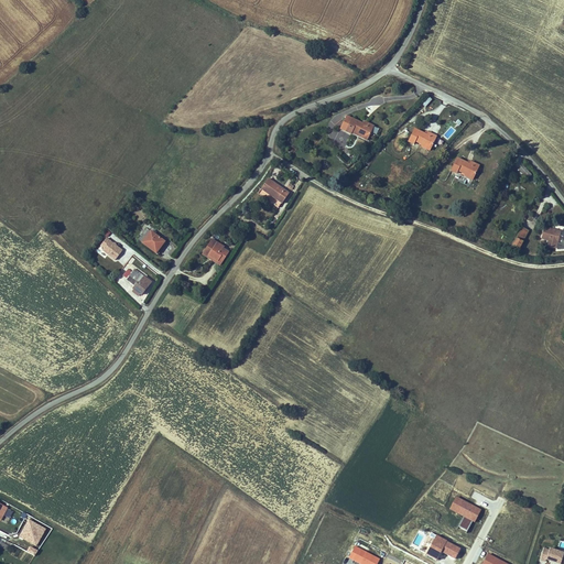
[(367,127),(367,128),(353,122),(347,136),(354,139),(354,137),(370,144),(377,130),(367,127)]
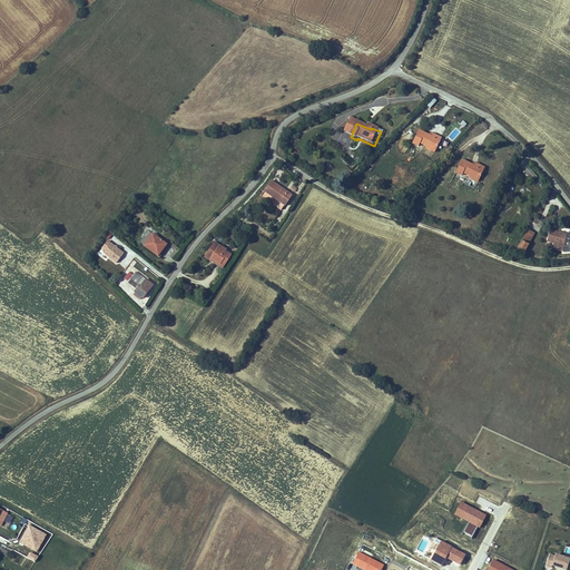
[(435,136),(434,139),(422,134),(415,146),(423,149),(424,147),(439,154),(445,140),(435,136)]
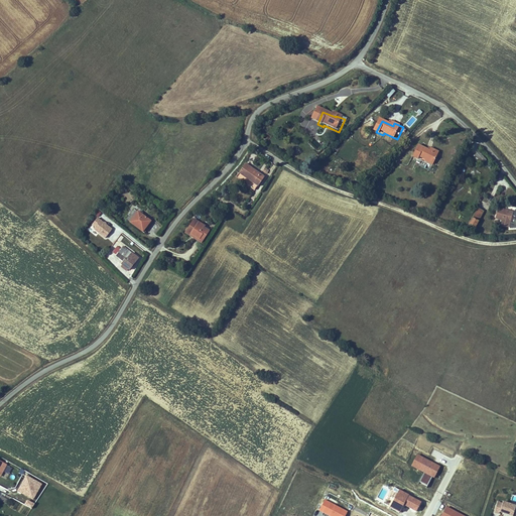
[(434,150),(433,153),(421,148),(416,159),(422,161),(422,160),(437,167),(443,154),(434,150)]
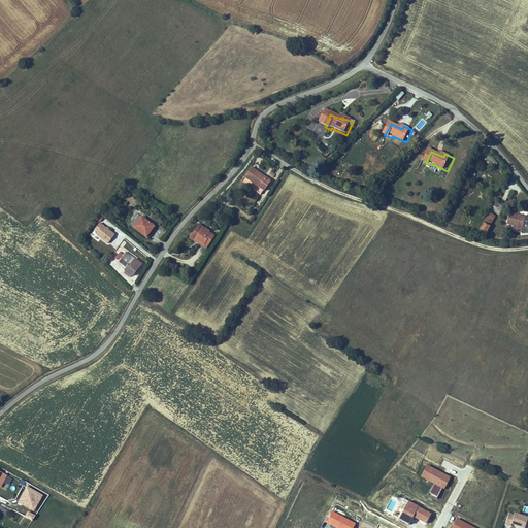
[(486,159),(493,167),(497,164),(490,155),(486,159)]
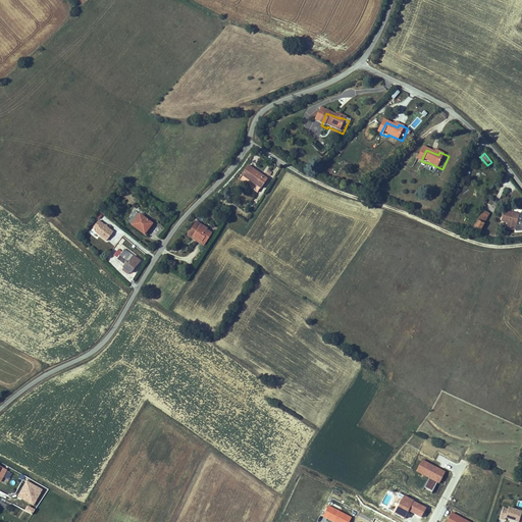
[(271,180),(251,168),(242,184),(261,195),(265,189),(265,190),(271,180)]
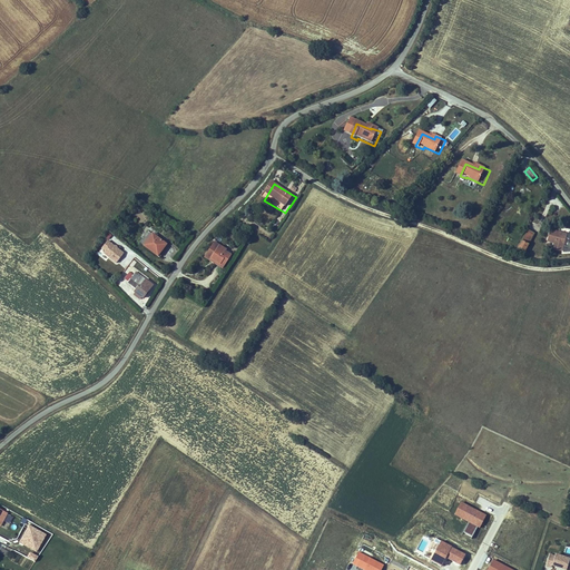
[(541,195),(544,187),(538,185),(534,193),(541,195)]
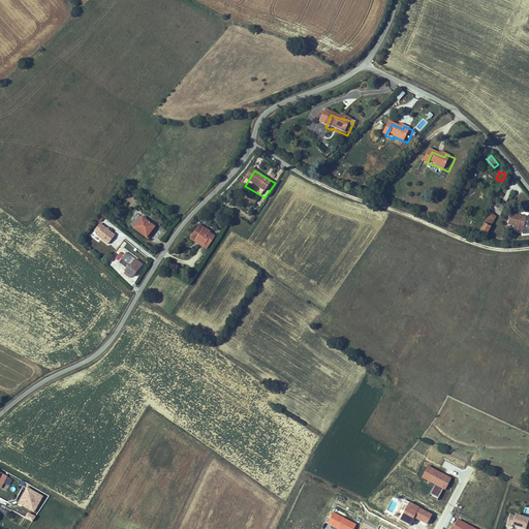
[(494,212),(485,227),(491,231),(500,215),(494,212)]
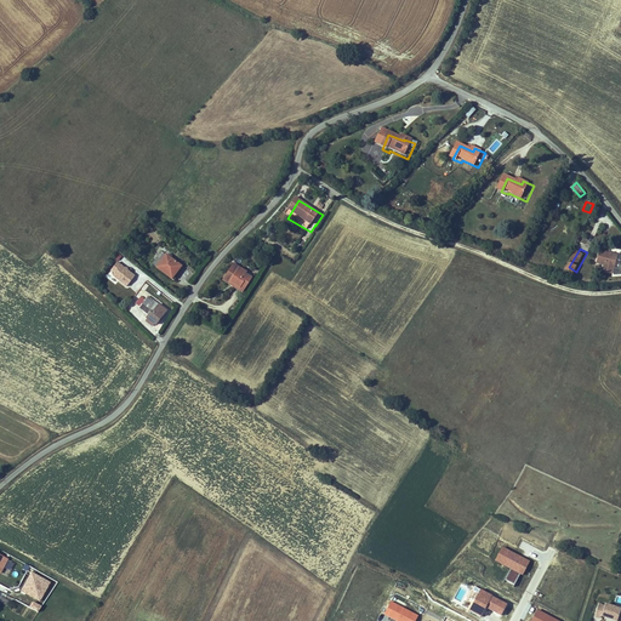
[(616,256),(607,252),(603,261),(610,263),(609,267),(608,272),(616,256)]
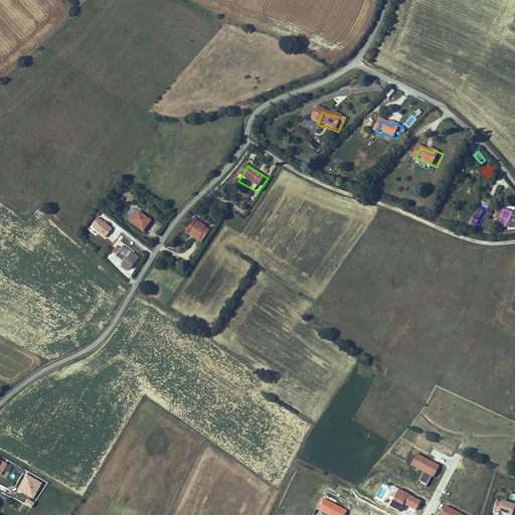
[(126,218),(144,231),(153,220),(139,210),(134,217),(129,213),(126,218)]
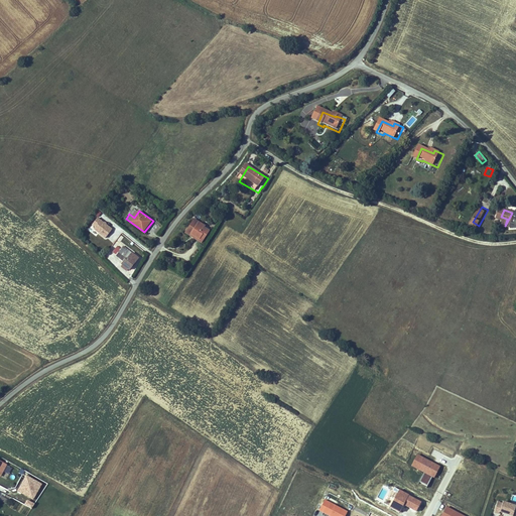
[(505,226),(512,229),(515,217),(515,214),(512,213),(505,226)]
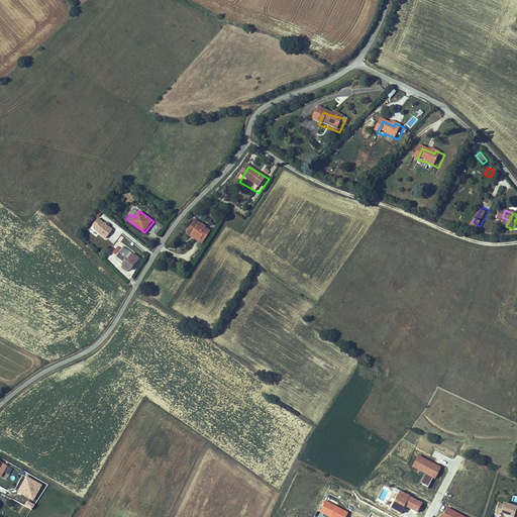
[(203,243),(210,231),(206,228),(206,227),(195,220),(186,233),(203,243)]
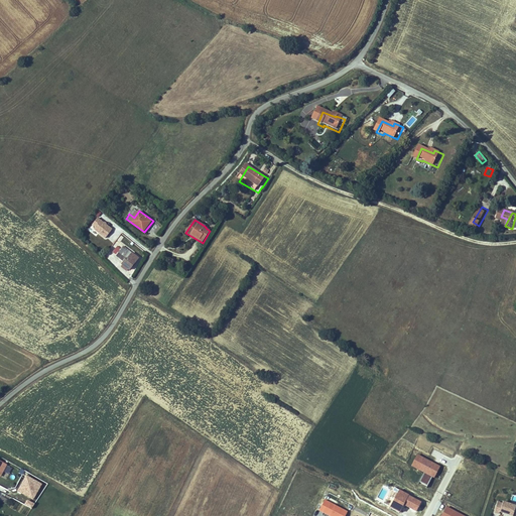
[(114,239),(117,235),(107,228),(104,231),(114,239)]
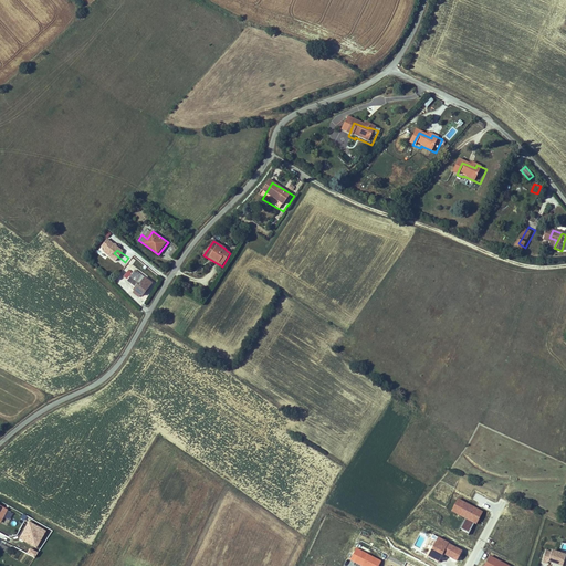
[(135,269),(133,272),(128,269),(123,275),(127,279),(126,280),(135,287),(133,289),(135,290),(132,294),(138,300),(140,295),(143,296),(154,283),(135,269)]
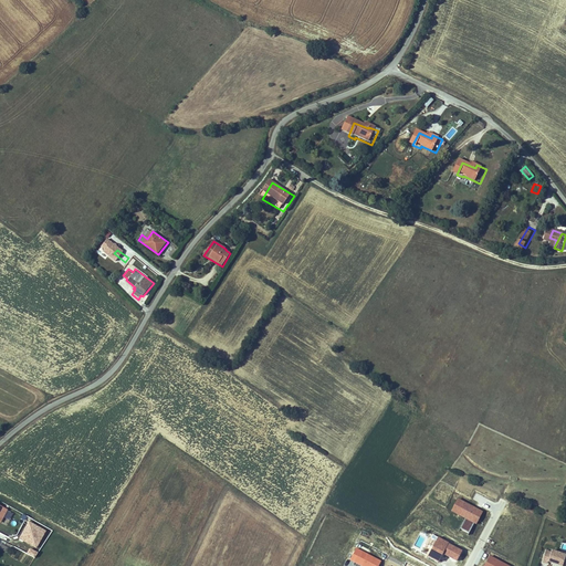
[(482,511),(458,498),(451,511),(464,519),(460,528),(469,534),(474,523),(477,524),(482,511)]
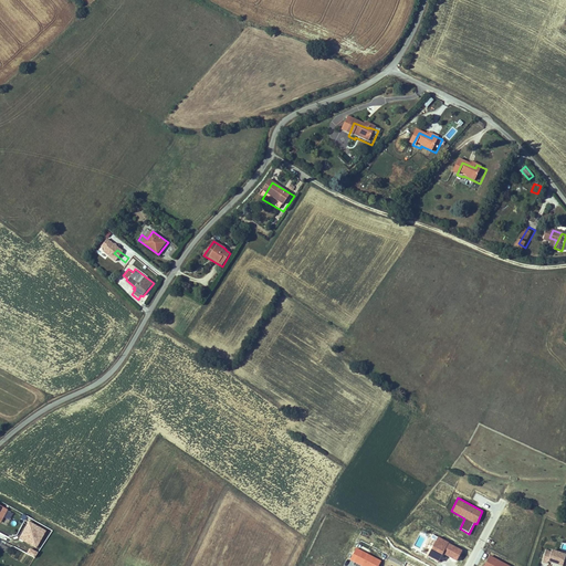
[(37,549),(46,532),(28,522),(19,540),(37,549)]
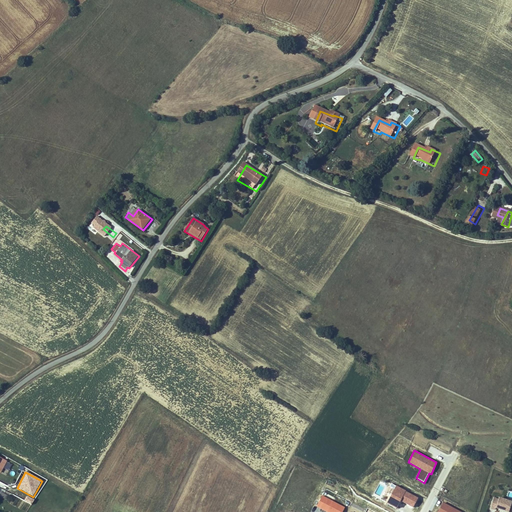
[(413,507),(418,497),(396,485),(387,503),(397,508),(401,501),(413,507)]
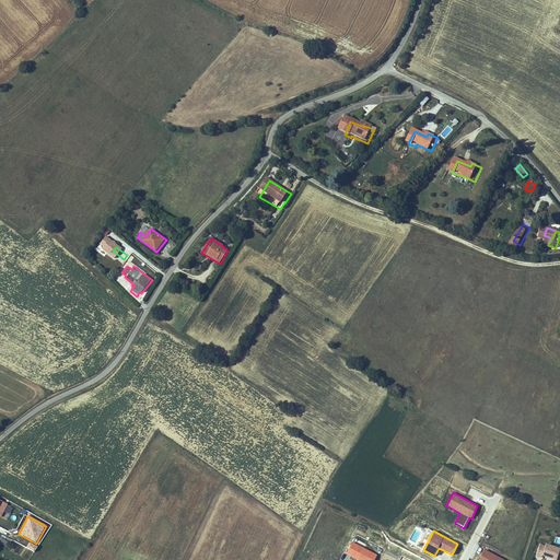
[(374,559),(377,555),(352,541),(347,553),(358,559),(374,559)]
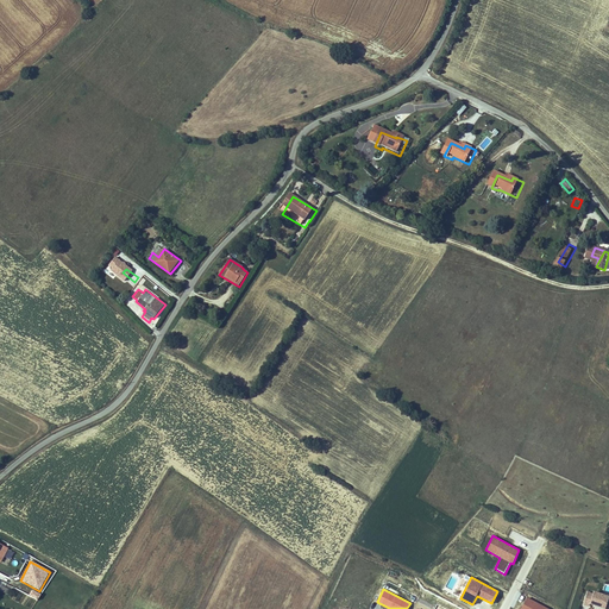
[(37,601),(41,595),(32,590),(29,596),(37,601)]
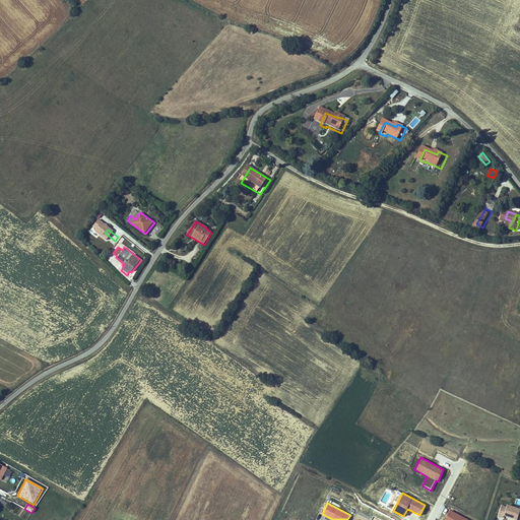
[(519,517),(519,513),(519,508),(516,506),(509,504),(509,505),(504,504),(500,513),(505,515),(506,514),(518,518),(519,517)]
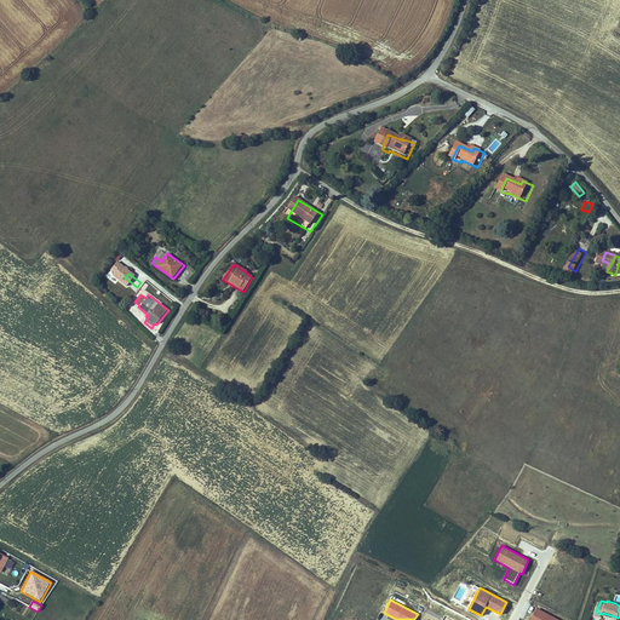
[(558,619),(560,619),(537,608),(529,619),(558,619)]
